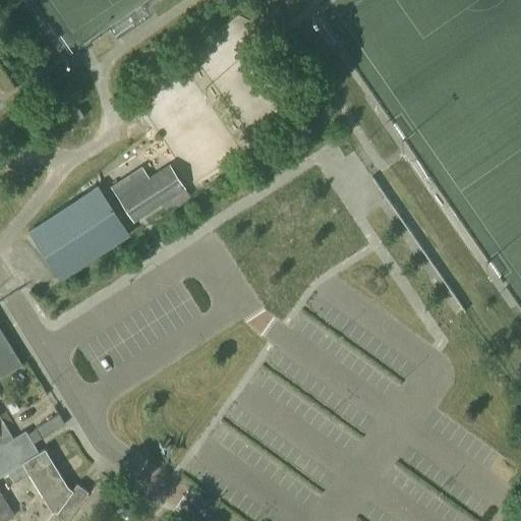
[(74,121),(83,116),(78,107),(69,112),(74,121)]
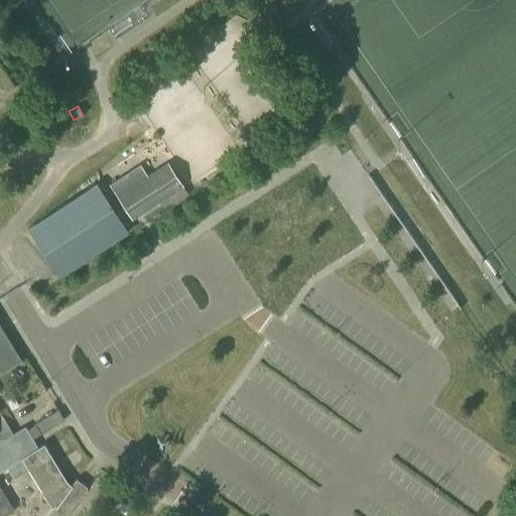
[(136,160),(104,179),(110,189),(142,171),(136,160)]
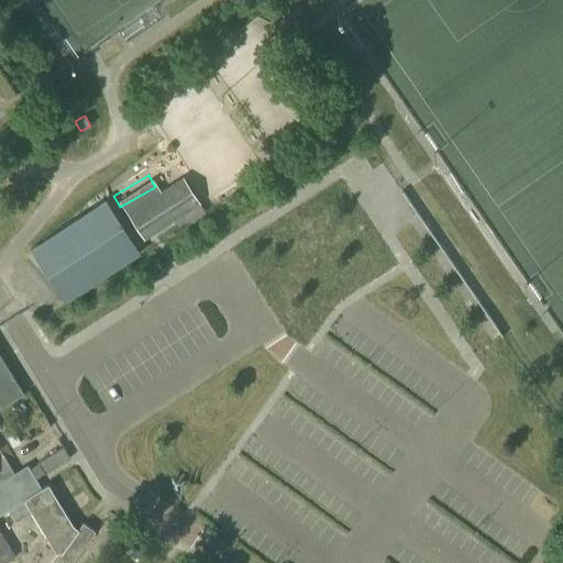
[(205,211),(199,203),(184,180),(129,217),(144,240),(185,213),(190,221),(205,211)]
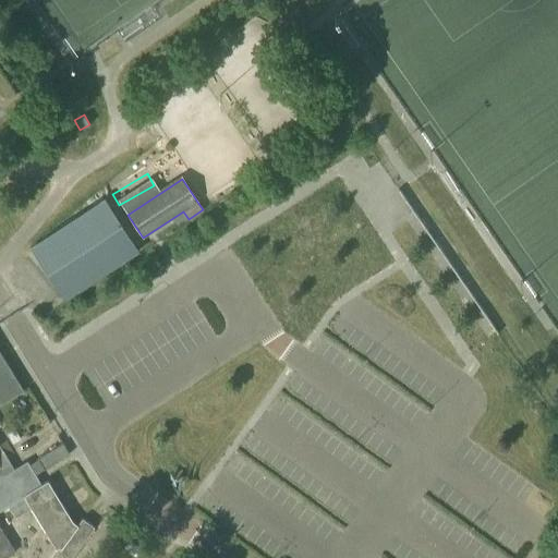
[(105,199),(31,249),(63,300),(138,251),(105,199)]
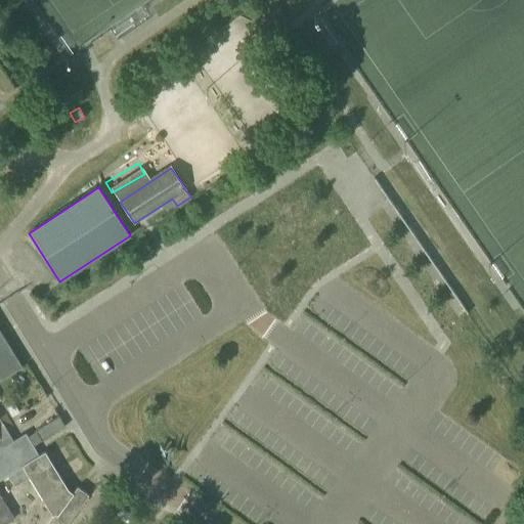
[(0,332),(0,378),(0,379),(22,366),(0,332)]
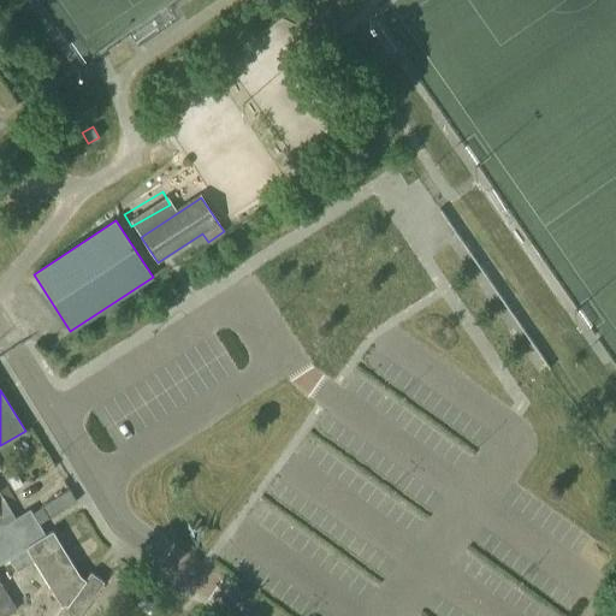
[(76,502),(69,490),(40,508),(47,520),(76,502)]
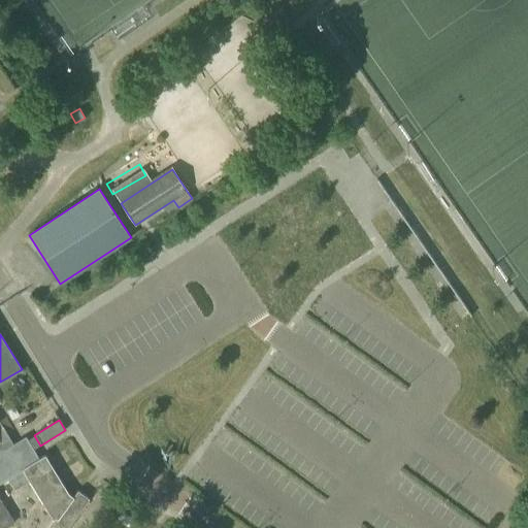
[(0,462),(9,477),(23,469),(54,521),(56,519),(57,520),(51,527),(67,527),(89,499),(77,491),(73,497),(68,494),(44,455),(38,459),(26,437),(13,444),(0,422),(0,462)]
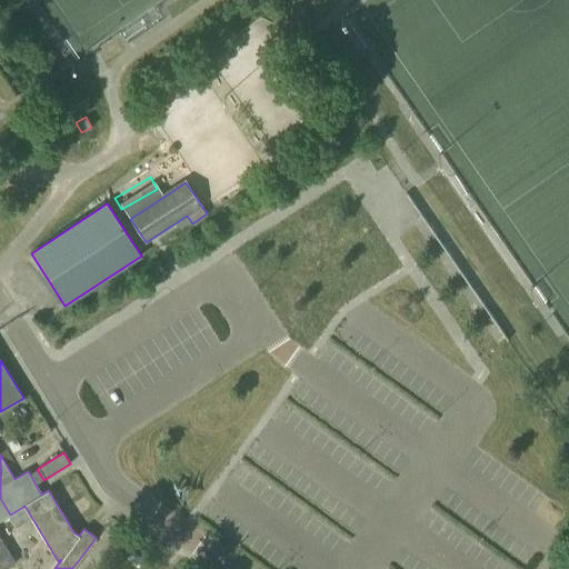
[(8,517),(16,529),(31,519),(25,508),(8,517)]
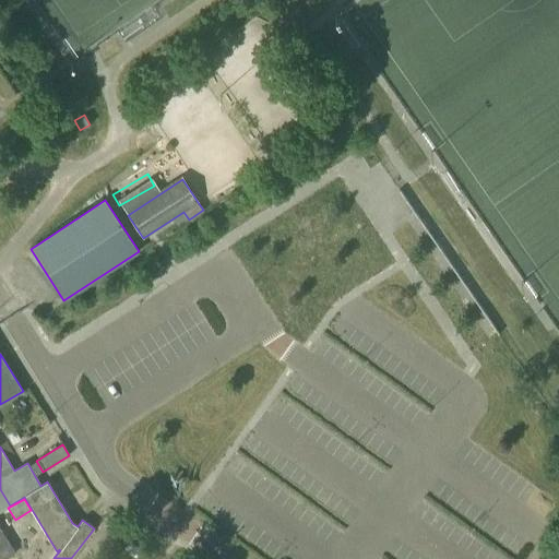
[(0,558),(6,558),(14,554),(0,530),(0,558)]
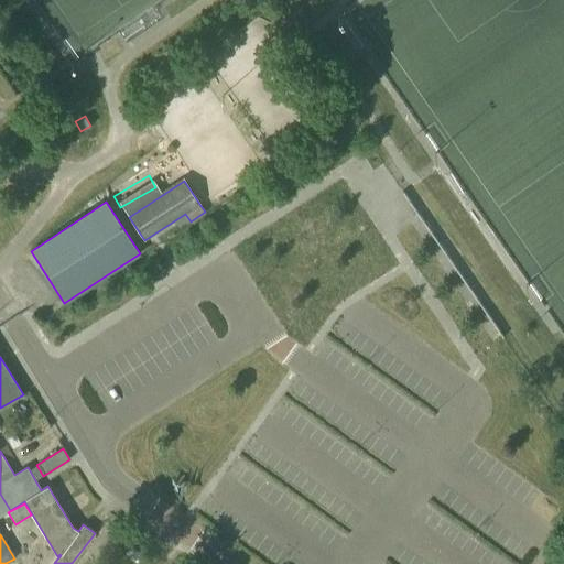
[(282,563),(289,563),(293,560),(269,542),(263,550),(282,563)]
